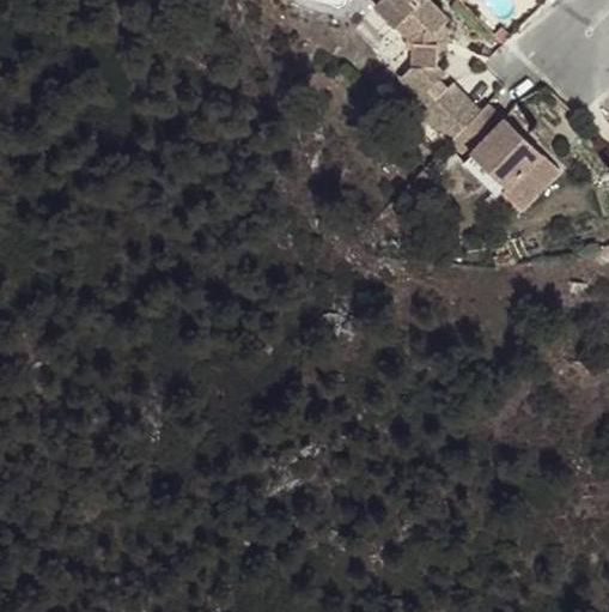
[(445,19),(426,0),(376,0),(371,6),(408,46),(408,68),(396,79),(426,108),(455,138),(473,119),(444,90),(436,82),(442,76),(434,70),(436,47),(437,46),(446,36),(450,32),(442,24),(445,19)]
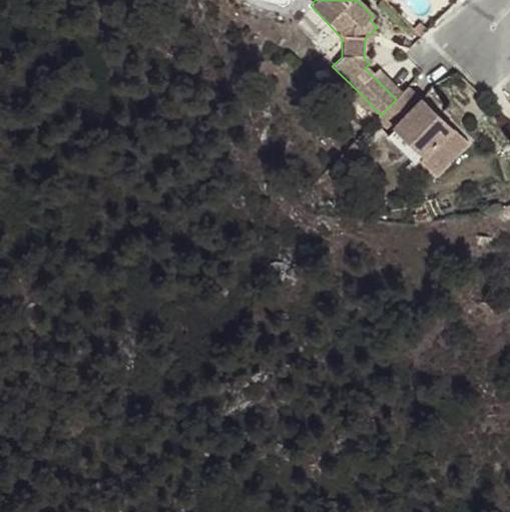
[(374,37),(378,34),(374,30),(366,38),(370,42),(374,37)]
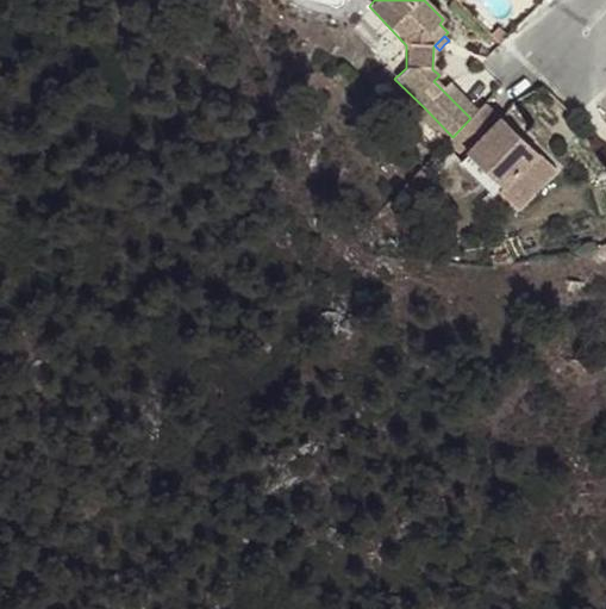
[(478,111),(449,82),(442,89),(470,118),(478,111)]
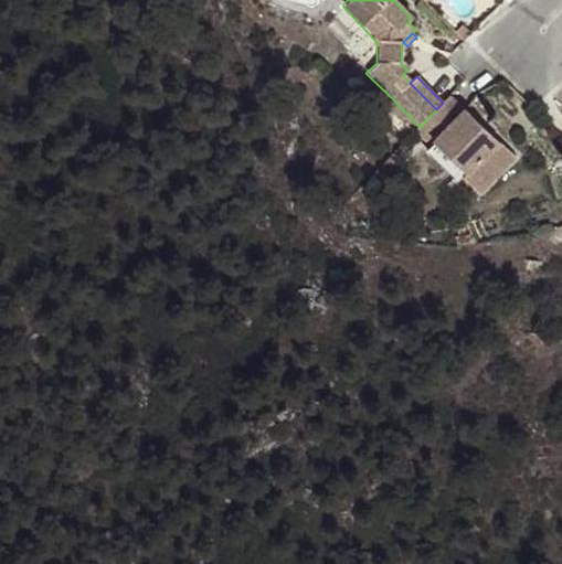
[(515,157),(465,108),(462,112),(447,98),(443,103),(436,109),(420,127),(414,131),(428,147),(432,142),(466,176),(463,180),(478,194),(515,157)]
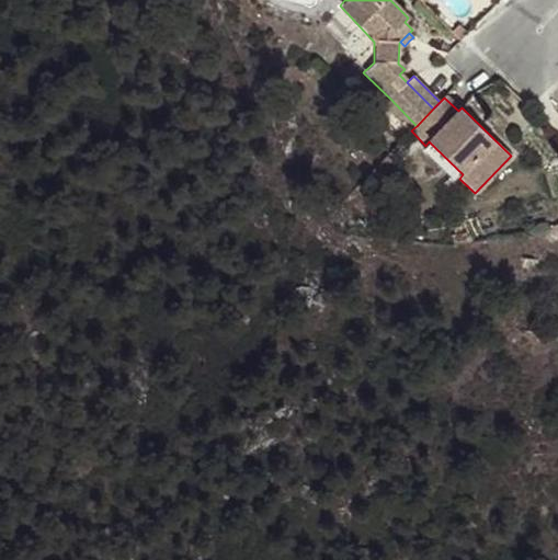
[(417,126),(390,99),(383,106),(409,134),(411,130),(417,126)]
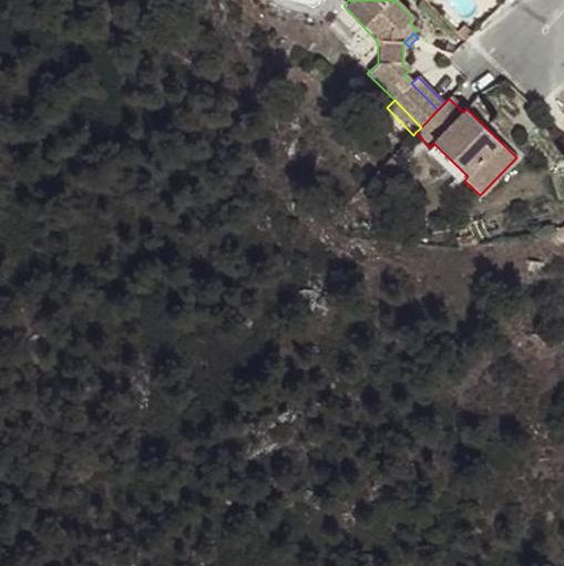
All buildings are outlined.
